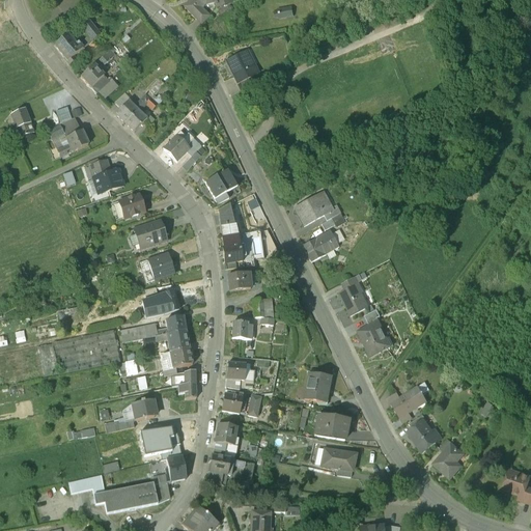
[(192,0),(184,8),(200,26),(208,18),(201,10),(202,6),(215,2),(216,2),(215,0),(192,0)]
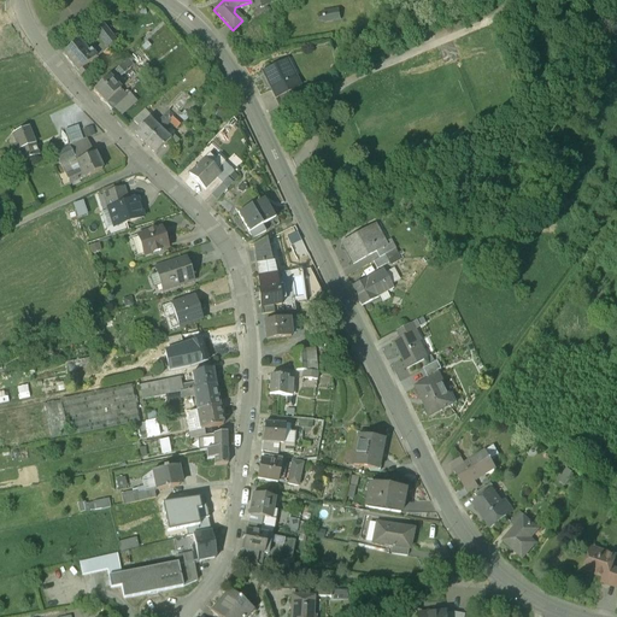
[(323,16),(317,16),(318,22),(324,21),(324,22),(334,21),(333,12),(323,13),(323,16)]
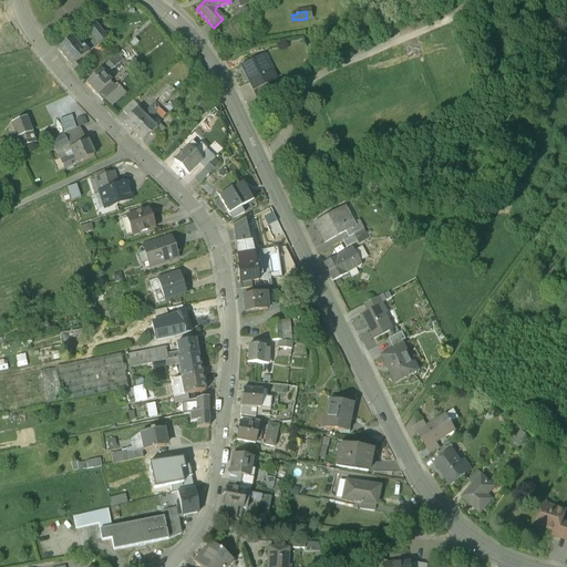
[(106,39),(92,21),(84,28),(99,45),(106,39)]
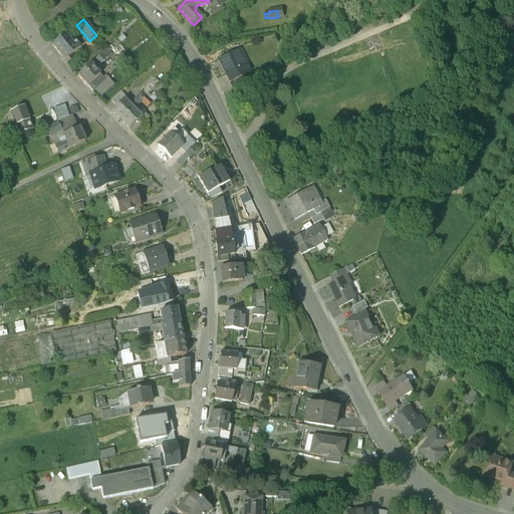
[(73,44),(65,34),(52,45),(65,60),(79,48),(75,43),(73,44)]
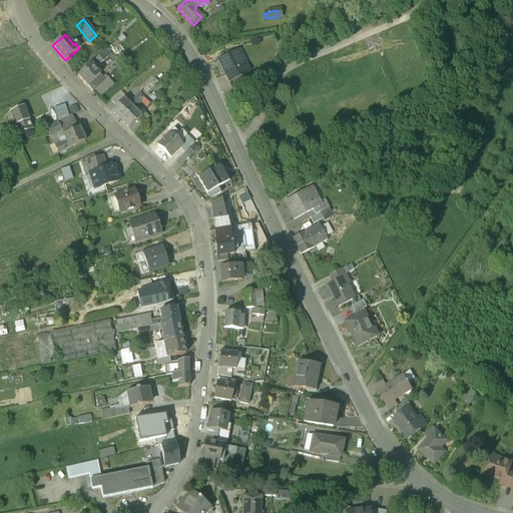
[(106,50),(90,64),(95,69),(110,55),(106,50)]
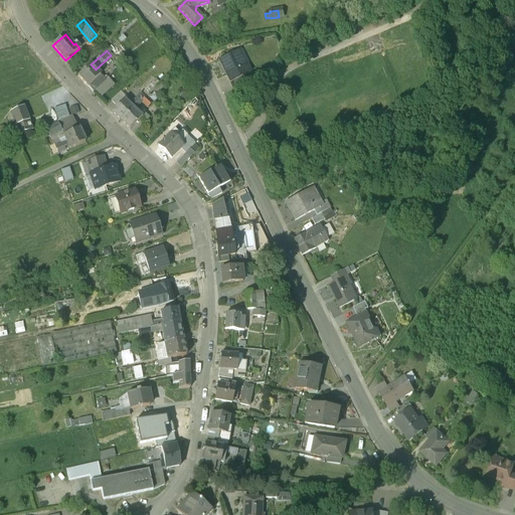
[(237,50),(220,59),(227,72),(225,73),(230,82),(242,76),(250,72),(245,63),(244,64),(237,50)]
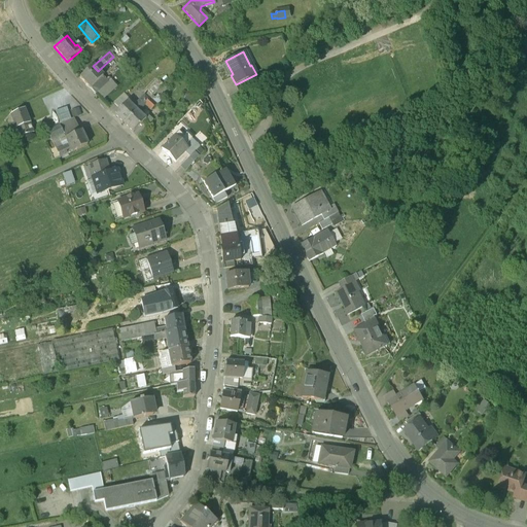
[(93,66),(80,77),(90,89),(103,76),(98,71),(93,66)]
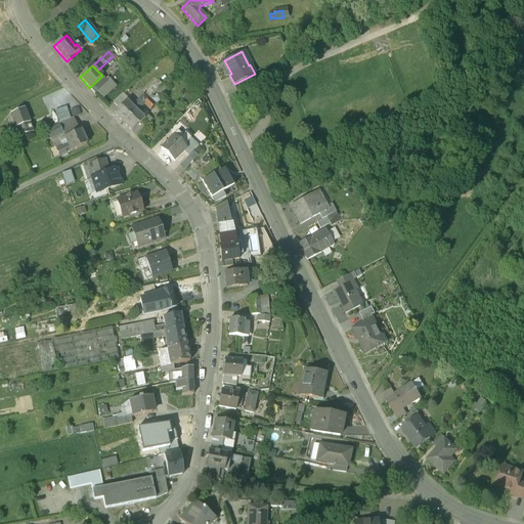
[(102,76),(89,88),(94,93),(96,91),(106,81),(102,76)]
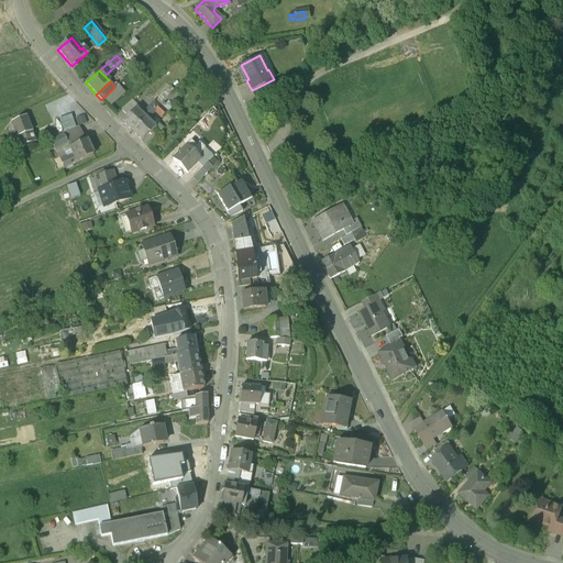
[(265,84),(252,90),(255,97),(268,90),(265,84)]
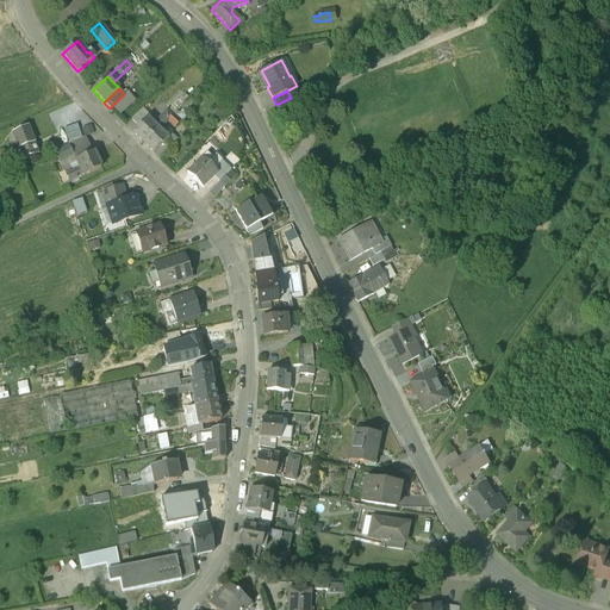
[(124,94),(112,106),(120,114),(136,100),(128,92),(124,94)]
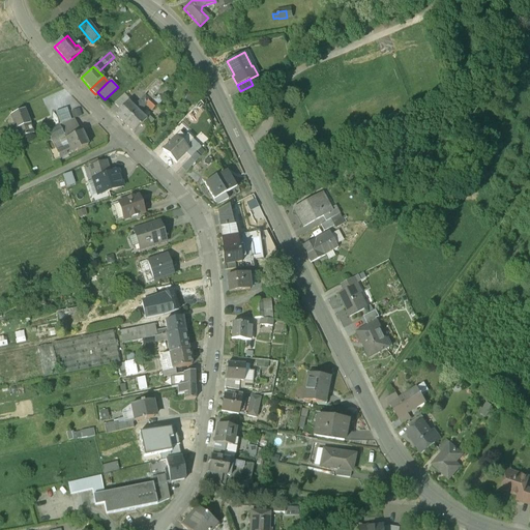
[(155,88),(147,96),(150,98),(158,90),(155,88)]
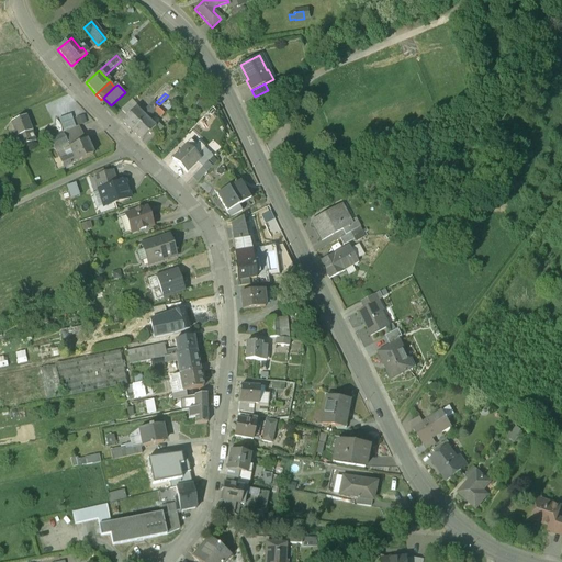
[(155,101),(142,114),(146,119),(154,111),(159,104),(156,102),(155,101)]
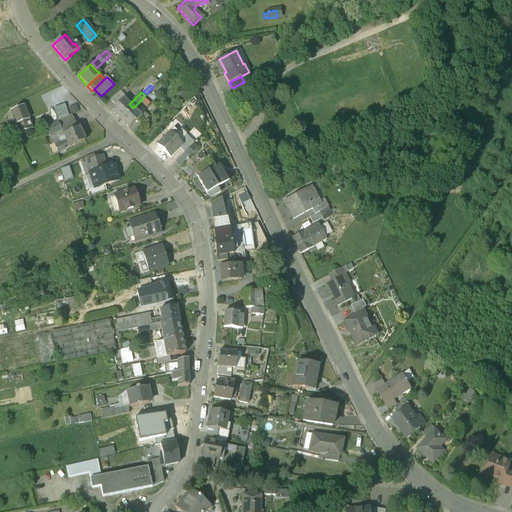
[(145,95),(140,101),(146,107),(151,102),(145,95)]
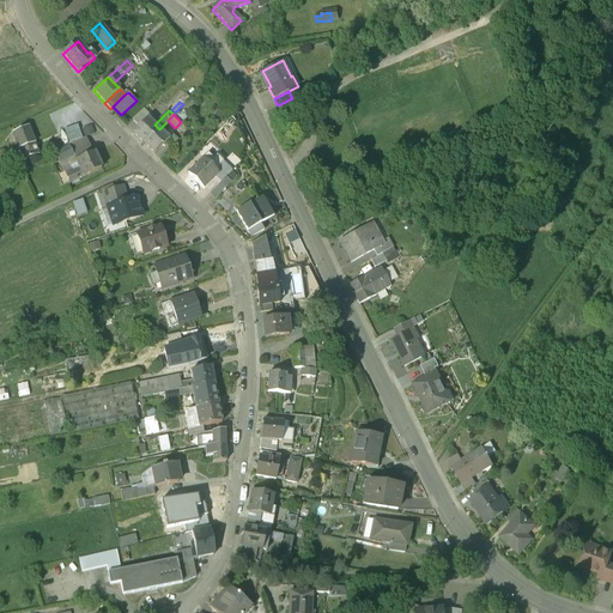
[(155,125),(149,119),(133,133),(145,145),(159,129),(155,125)]
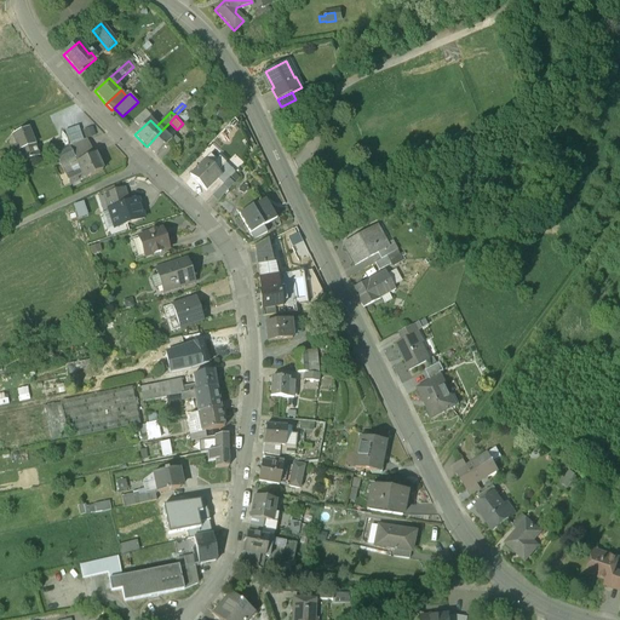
[(65,133),(70,145),(82,141),(78,128),(65,133)]
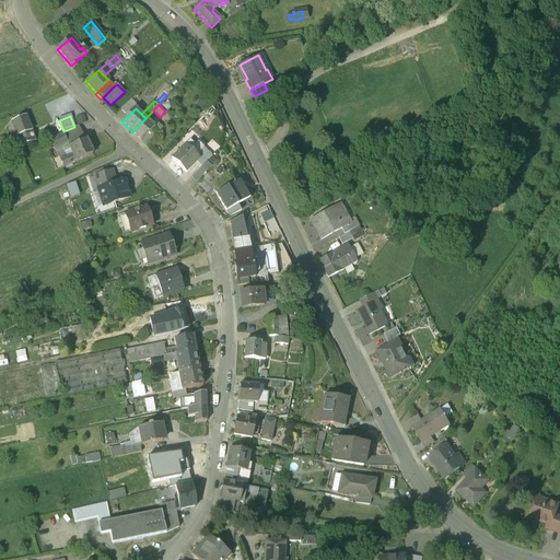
[(25,117),(12,123),(16,135),(16,137),(21,147),(35,141),(25,117)]
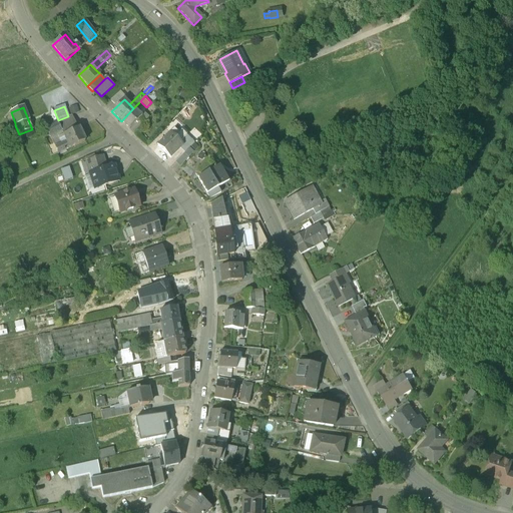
[(77,107),(69,109),(71,115),(78,113),(77,107)]
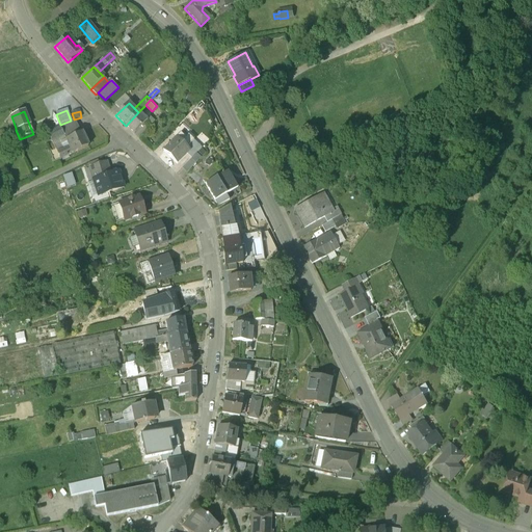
[(148,121),(138,112),(126,126),(134,134),(148,121)]
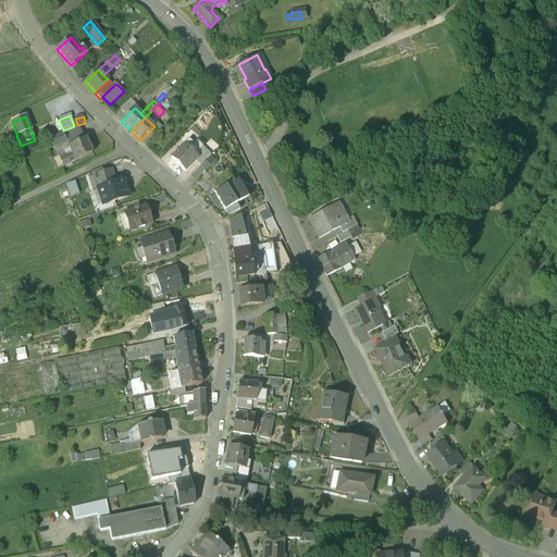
[(63,131),(62,132),(66,140),(69,147),(82,140),(75,126),(74,126),(63,131)]
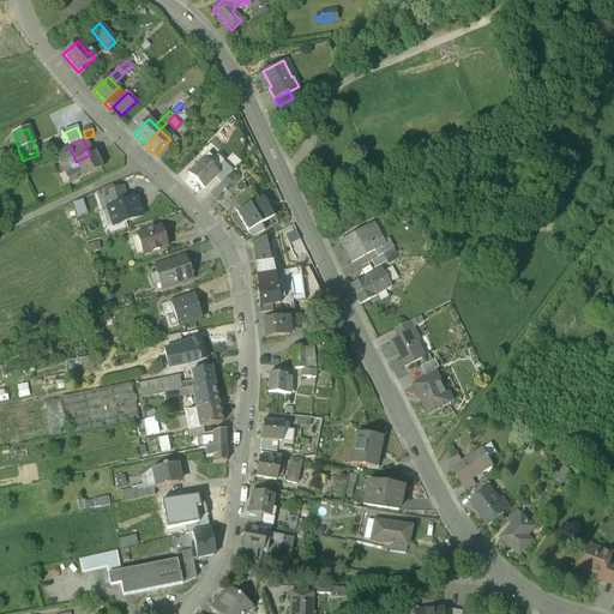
[(0,167),(23,161),(18,150),(18,148),(0,152),(0,167)]
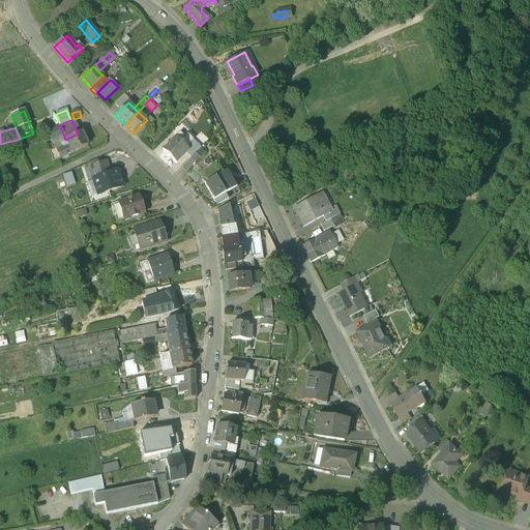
[(65,140),(68,148),(71,154),(88,146),(87,144),(89,143),(87,140),(85,141),(81,133),(78,134),(65,140)]
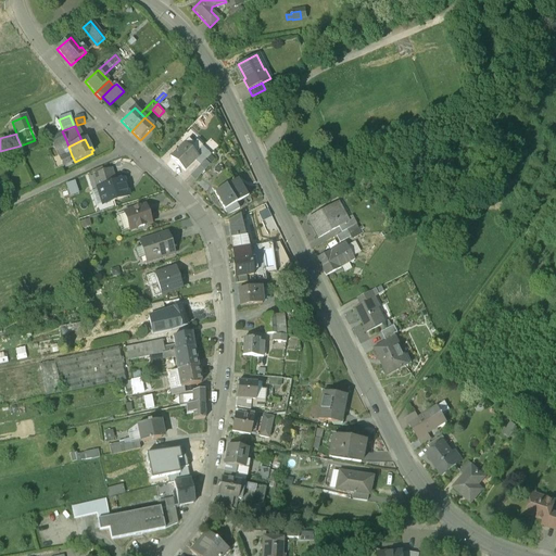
[(55,146),(61,160),(72,155),(68,147),(66,140),(55,146)]
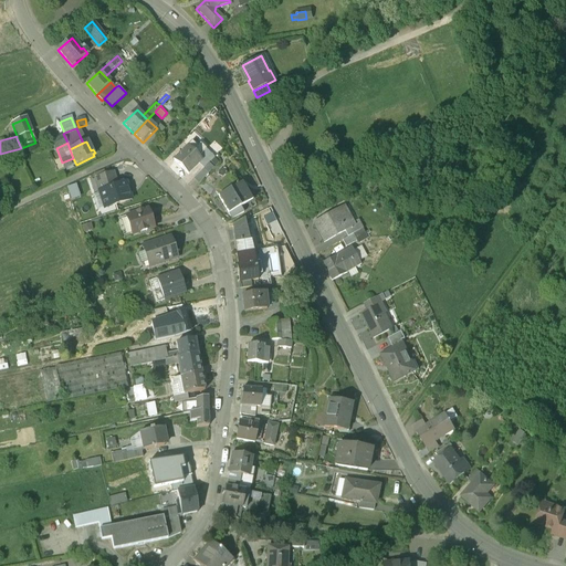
[(200,145),(195,149),(189,144),(187,146),(198,157),(206,150),(200,145)]
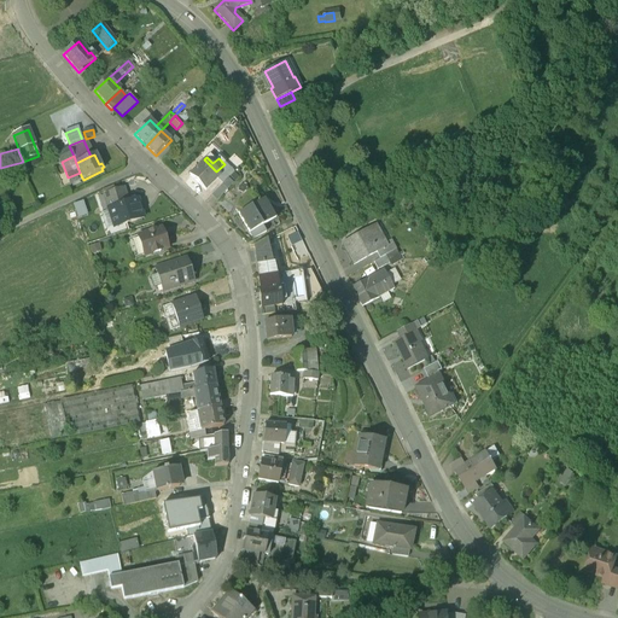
[(204,159),(197,168),(194,165),(192,168),(194,170),(190,174),(205,190),(217,179),(220,175),(216,172),(204,159)]
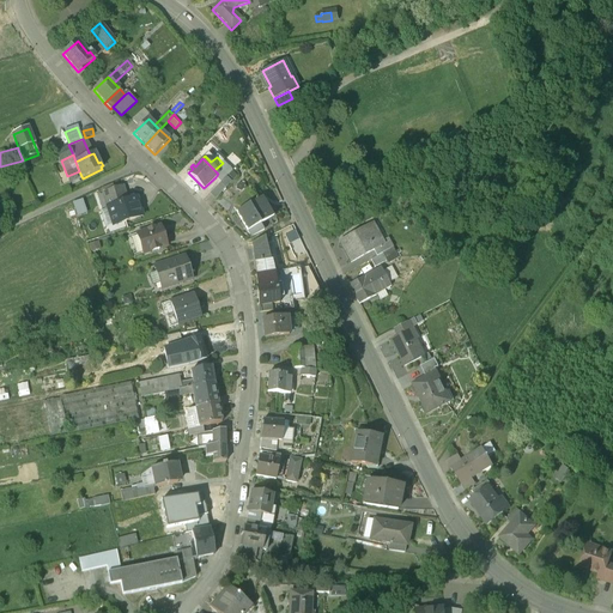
[(218,174),(216,177),(220,182),(225,177),(230,174),(224,168),(218,174)]
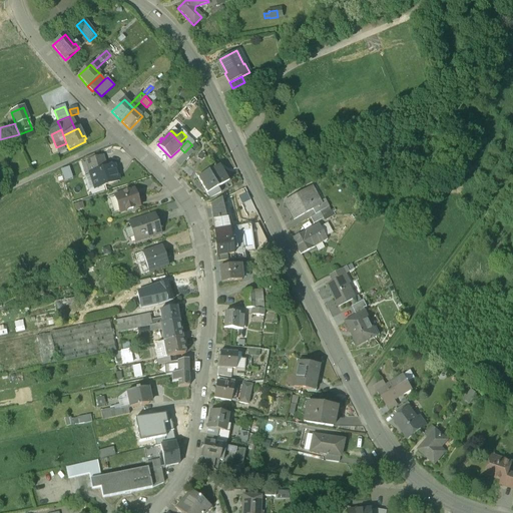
[(56,147),(55,148),(56,150),(58,154),(69,149),(66,143),(56,147)]
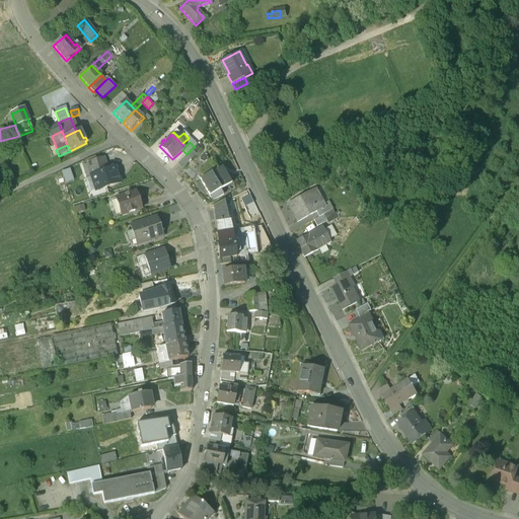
[(187,154),(176,165),(181,169),(196,155),(191,150),(187,154)]
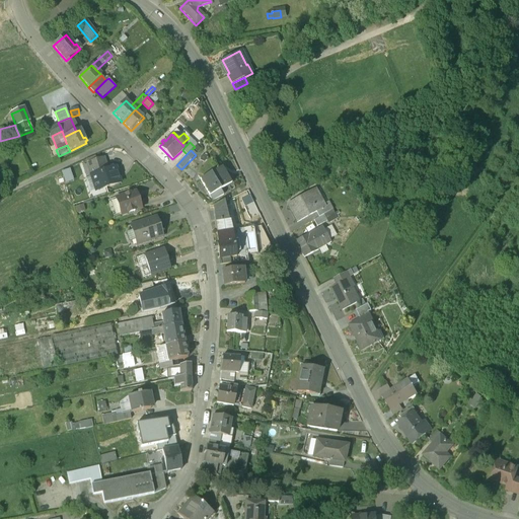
[(54,153),(53,151),(49,152),(53,161),(59,158),(59,156),(57,152),(54,153)]
